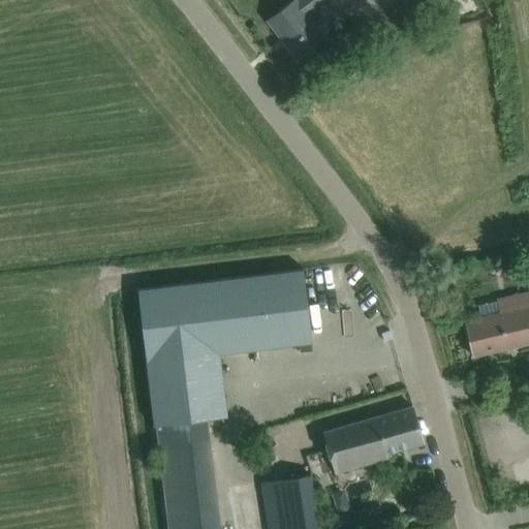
[(325,0),(294,0),(292,0),(268,20),(297,58),(323,37),(306,14),(324,0),(325,0)]
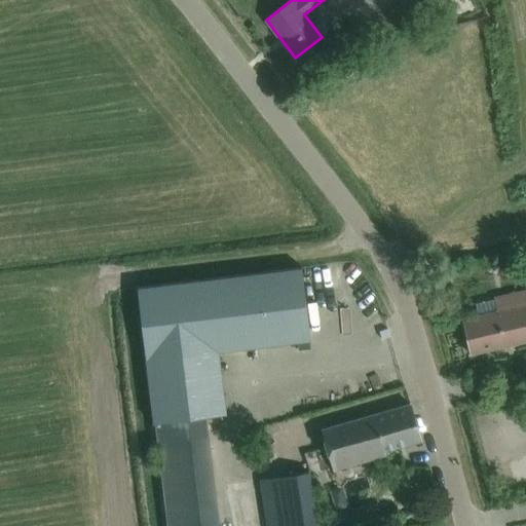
[(151,422),(154,422),(166,525),(219,525),(207,415),(225,413),(218,351),(310,339),(301,267),(135,287),(151,422)]
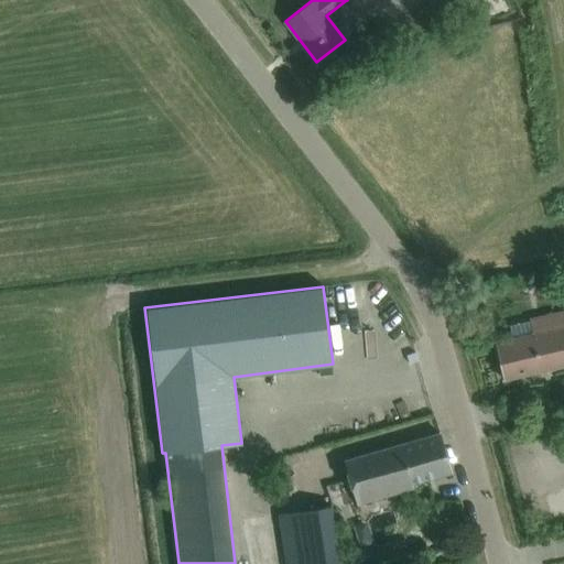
[(502,379),(563,365),(563,321),(555,323),(553,314),(529,320),(532,334),(495,343),(502,379)]
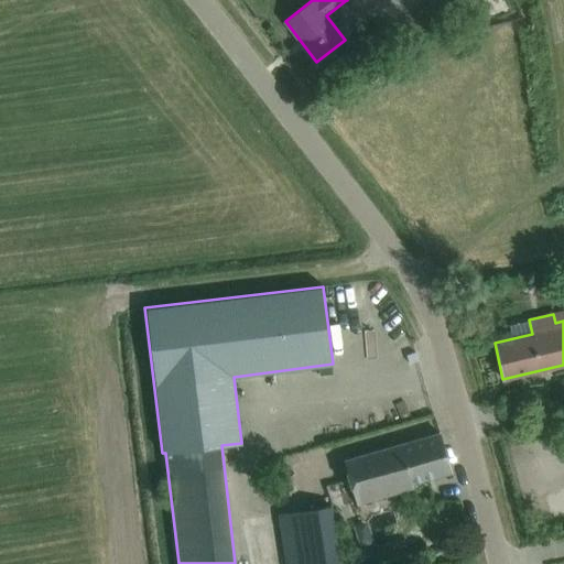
[(413,487),(412,484),(451,472),(438,433),(344,461),(356,505),(413,487)]
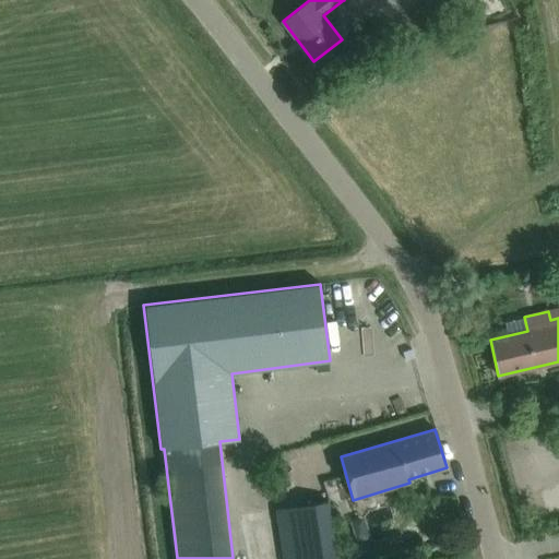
[(337,558),(329,500),(274,509),(281,558),(337,558)]
